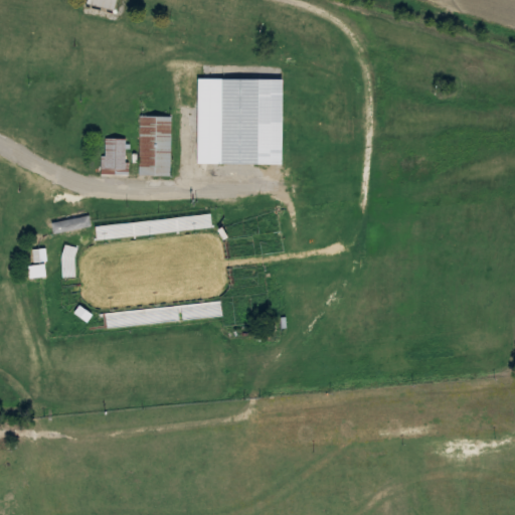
[(116,9),(118,0),(87,0),(87,3),(116,9)]
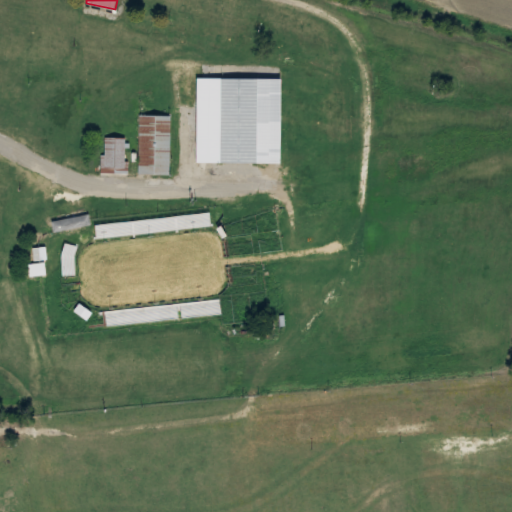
[(279,77),(217,77),(217,163),(279,163),(279,77)]
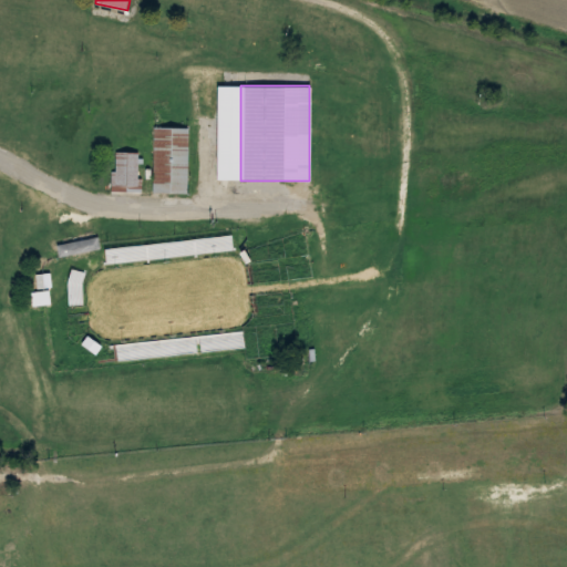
[(188,193),(188,126),(155,126),(155,193),(188,193)]
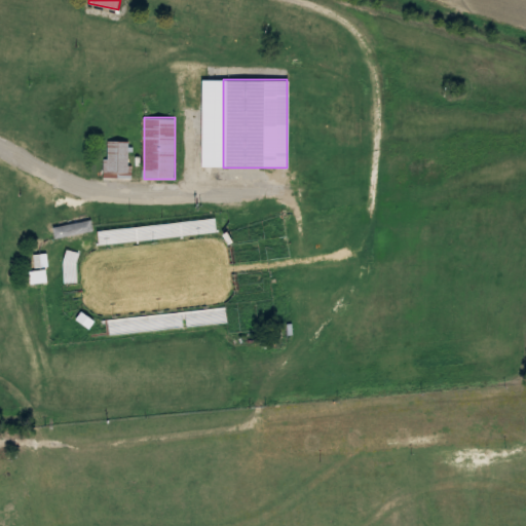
[(130,174),(130,140),(106,140),(106,174),(130,174)]
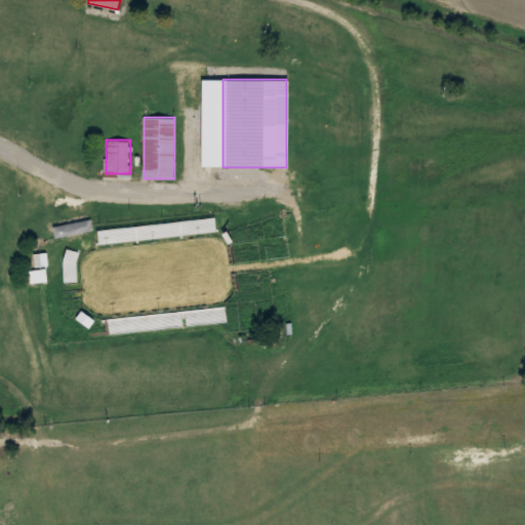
[(92,231),(90,219),(52,227),(54,238),(92,231)]
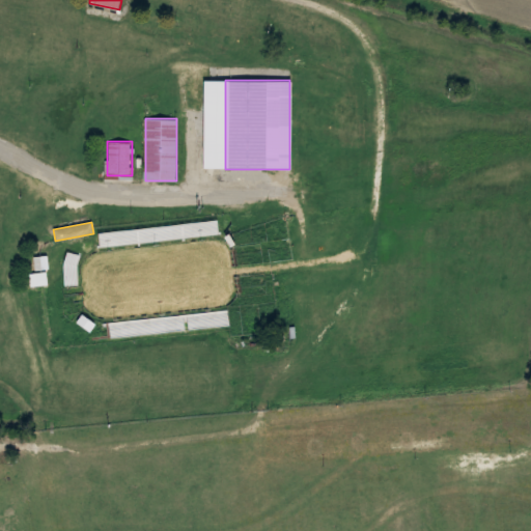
[(29,273),(29,285),(47,284),(46,272),(29,273)]
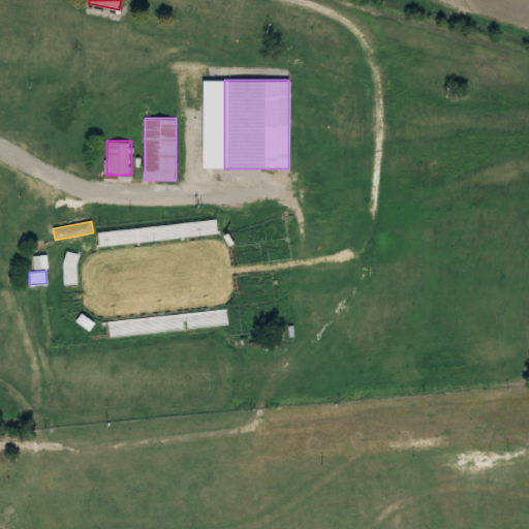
[(0,452),(0,462),(12,462),(12,453),(0,452)]
